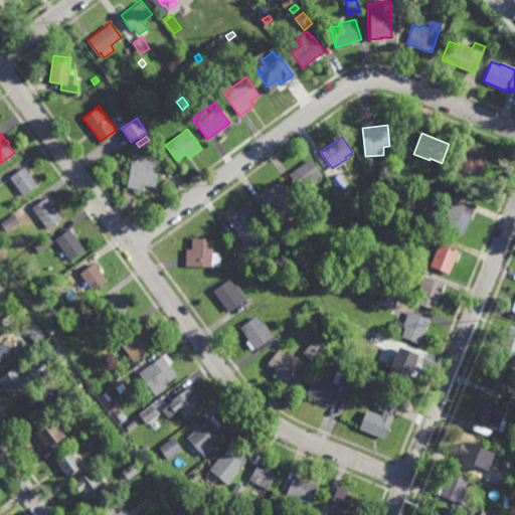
[(479,174),(471,171),(470,173),(459,169),(460,168),(452,165),(460,145),(486,155),(479,174)]
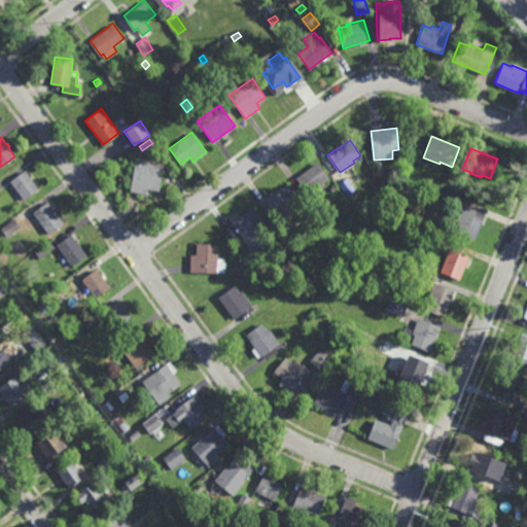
[(159,190),(147,188),(146,195),(130,191),(136,159),(163,164),(159,190)]
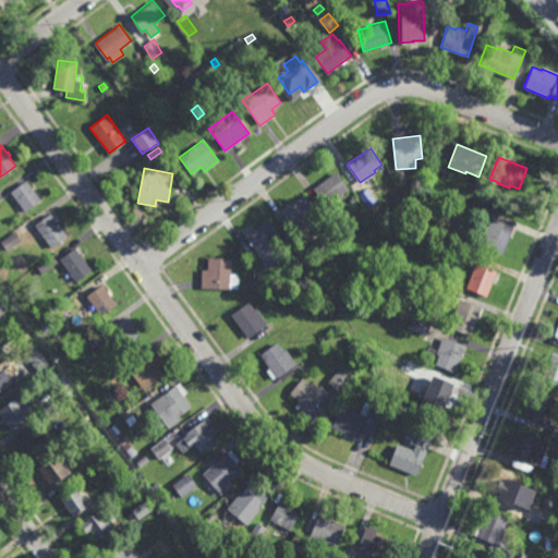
[(342,197),(327,208),(313,189),(336,171),(349,189),(340,195),(342,197)]
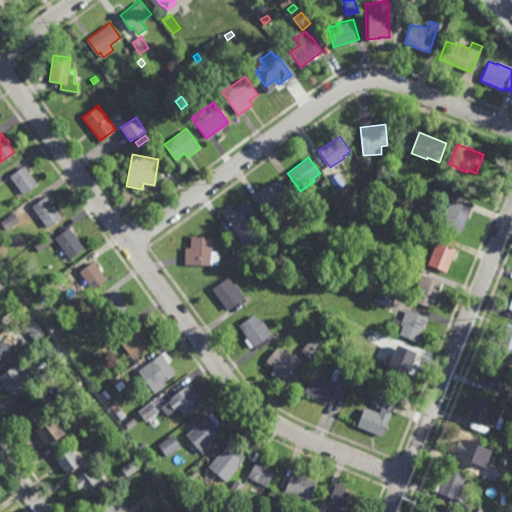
[(22,194),(9,176),(24,165),(37,183),(22,194)]
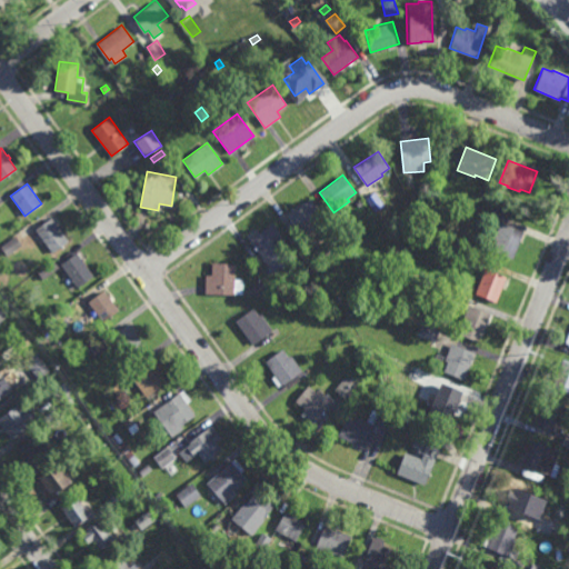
[(376,212),(366,199),(375,192),(385,206),(376,212)]
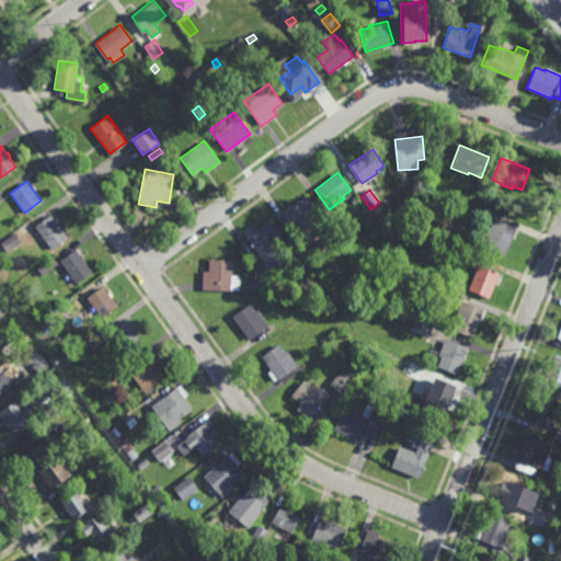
[(297,232),(283,213),(306,196),(318,214),(311,219),(312,221),(297,232)]
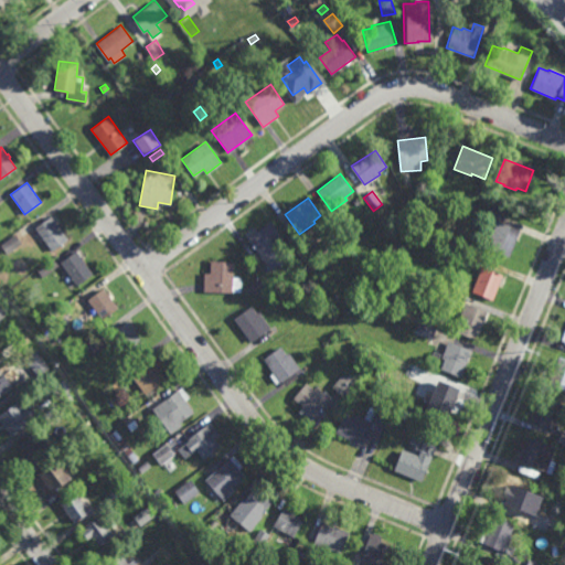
[(433,211),(427,202),(433,199),(439,208),(433,211)]
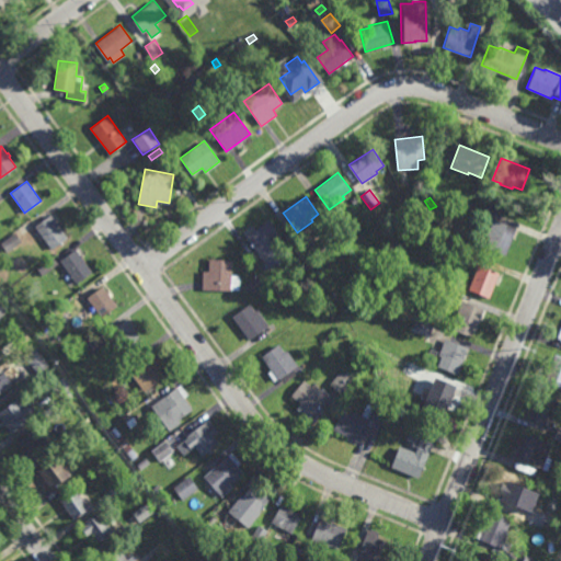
[(50,250),(34,226),(50,214),(67,237),(50,250)]
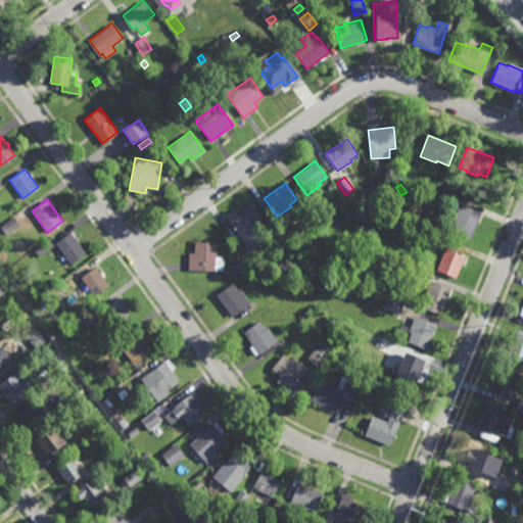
[(470,238),(450,230),(454,221),(453,220),(459,202),(480,211),(470,238)]
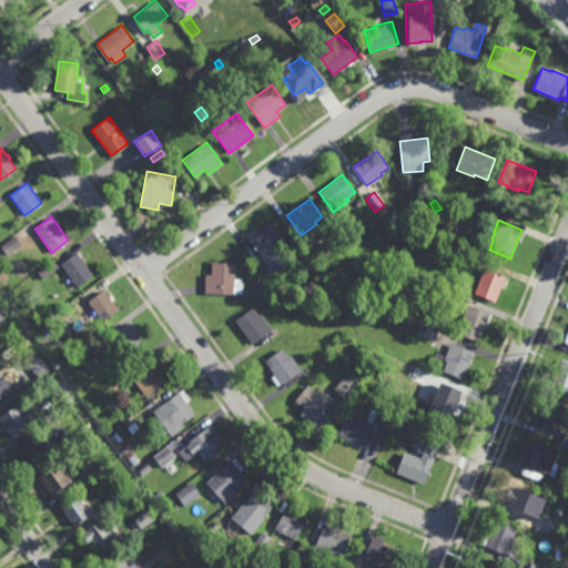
[(272,273),(249,240),(272,223),(295,255),(272,273)]
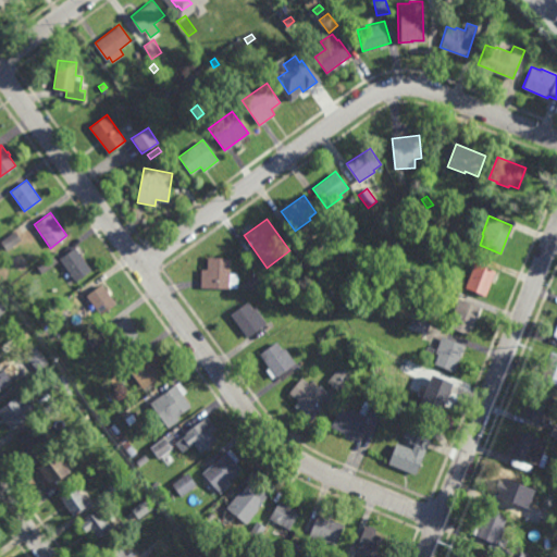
[(8,249),(1,240),(14,231),(21,239),(8,249)]
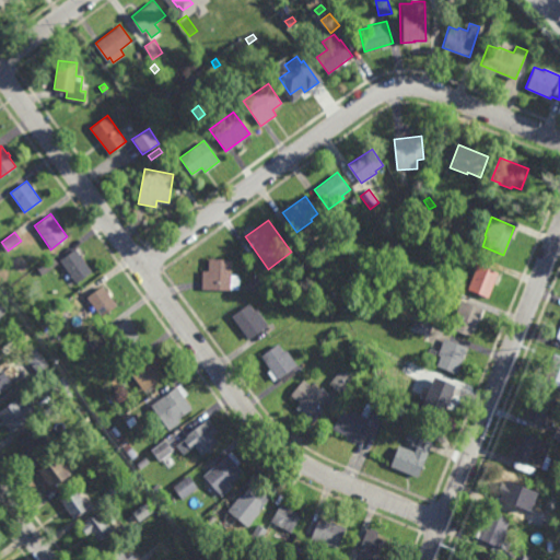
[(466,260),(445,252),(448,243),(469,252),(466,260)]
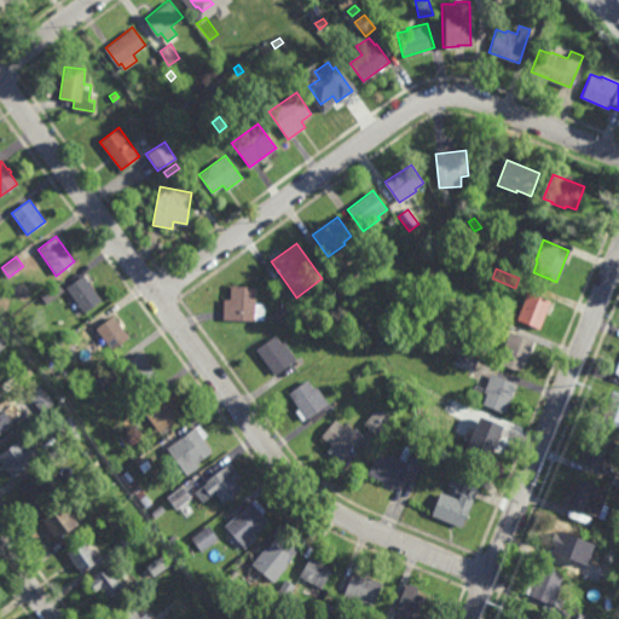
[(102,300),(85,313),(67,288),(84,275),(102,300)]
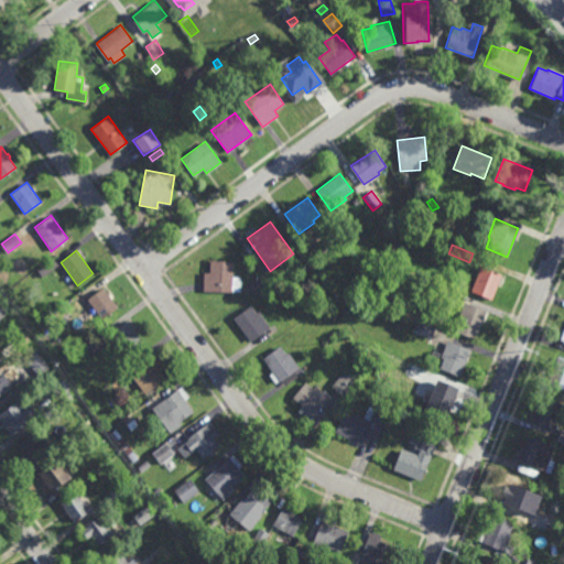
[(43,277),(38,270),(53,258),(58,266),(43,277)]
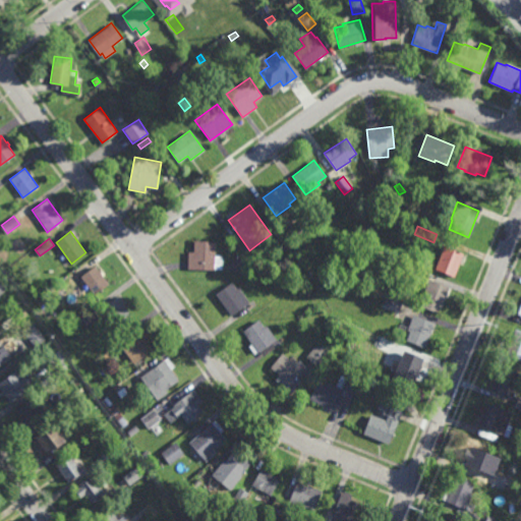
[(215,255),(222,255),(222,269),(214,269),(214,270),(187,270),(187,251),(193,251),(193,241),(215,241),(215,255)]
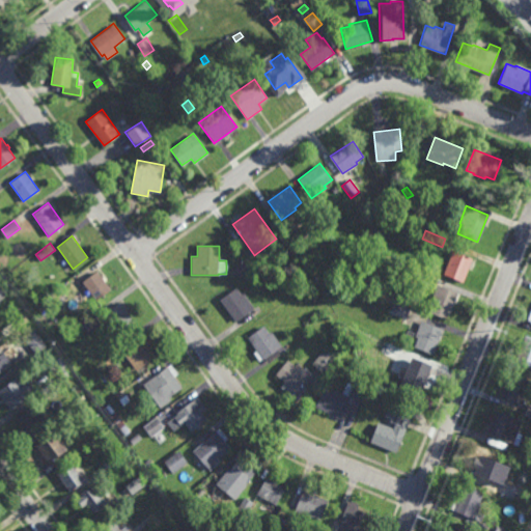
[(462,282),(441,274),(451,250),(471,259),(462,282)]
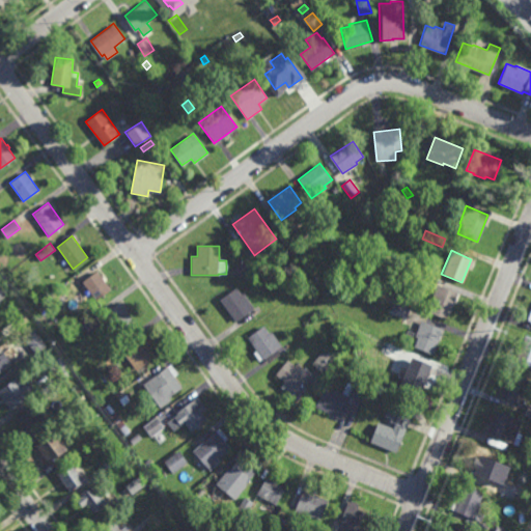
[(240,278),(233,270),(244,262),(250,271),(240,278)]
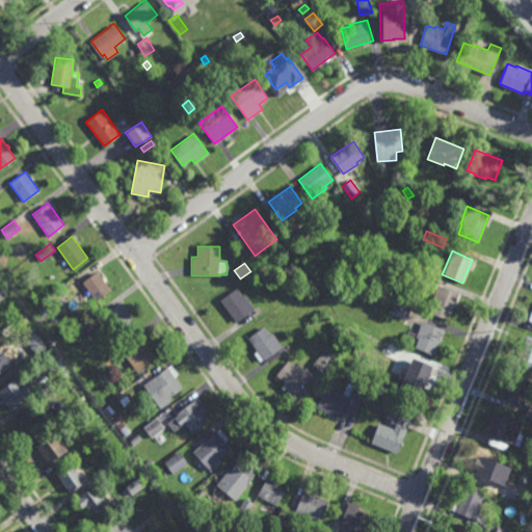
[(96,301),(82,283),(98,271),(111,290),(96,301)]
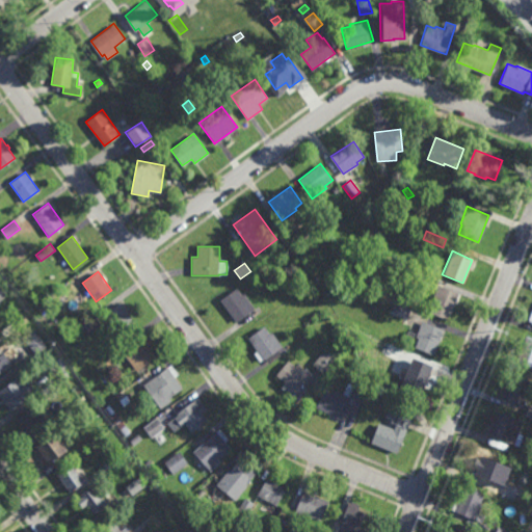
[(0,299),(0,286),(2,285),(8,293),(0,299)]
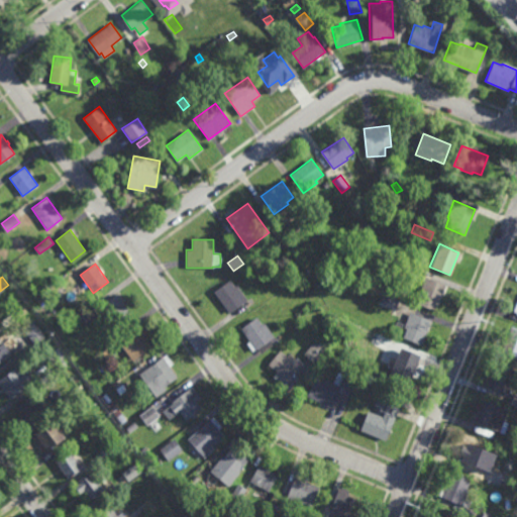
[(433,311),(416,304),(420,295),(417,294),(424,277),(444,286),(433,311)]
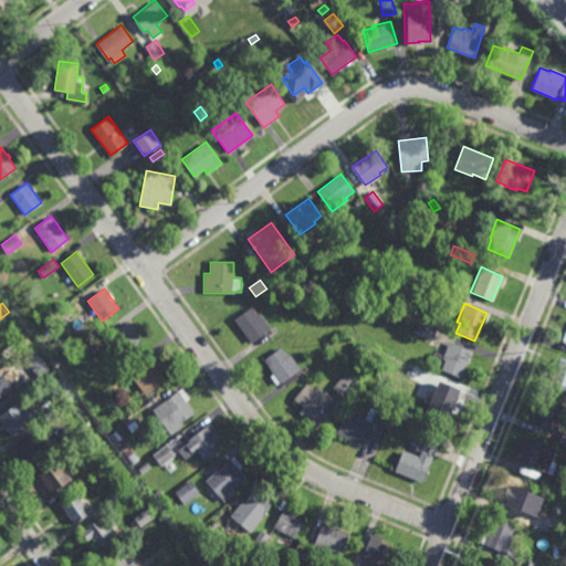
[(258,315),(260,313),(271,328),(251,344),(233,320),(252,307),(258,315)]
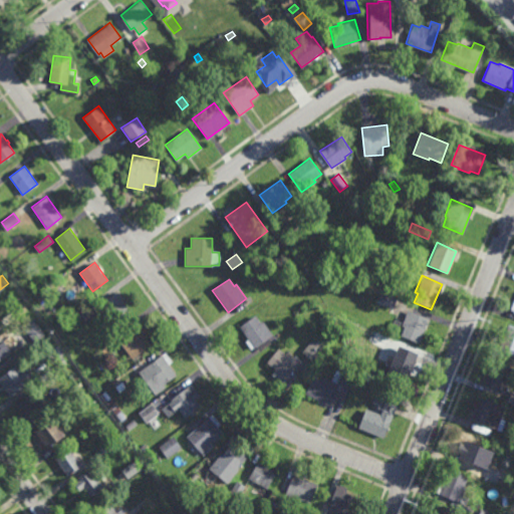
[(115,322),(100,302),(115,292),(130,312),(115,322)]
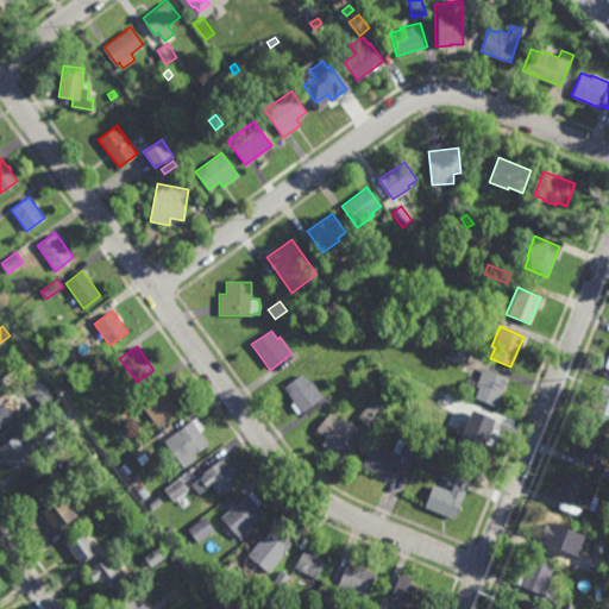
[(466,364),(449,357),(453,346),(471,355),(466,364)]
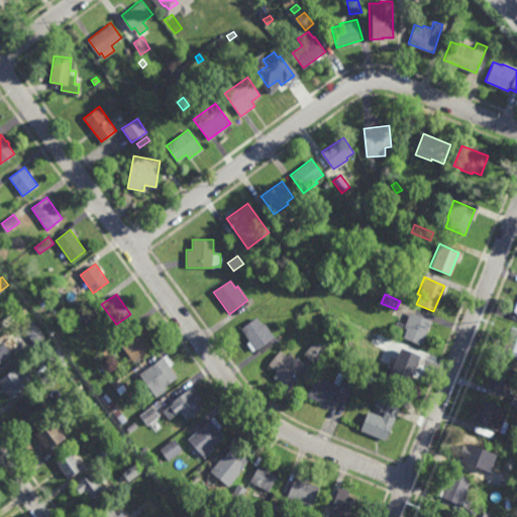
[(41,307),(36,301),(41,297),(45,303),(41,307)]
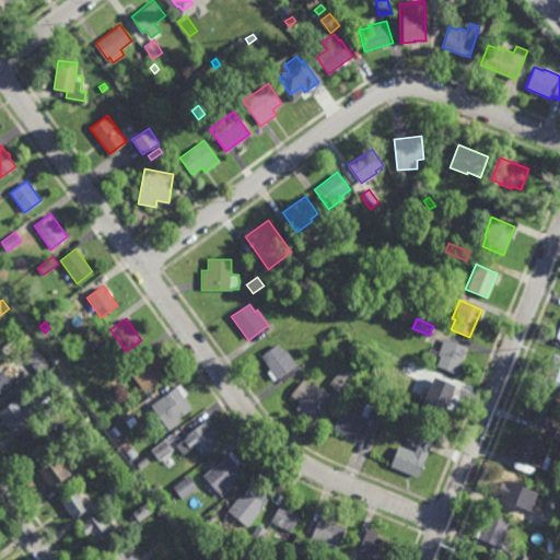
[(13,350),(8,342),(23,330),(28,338),(13,350)]
